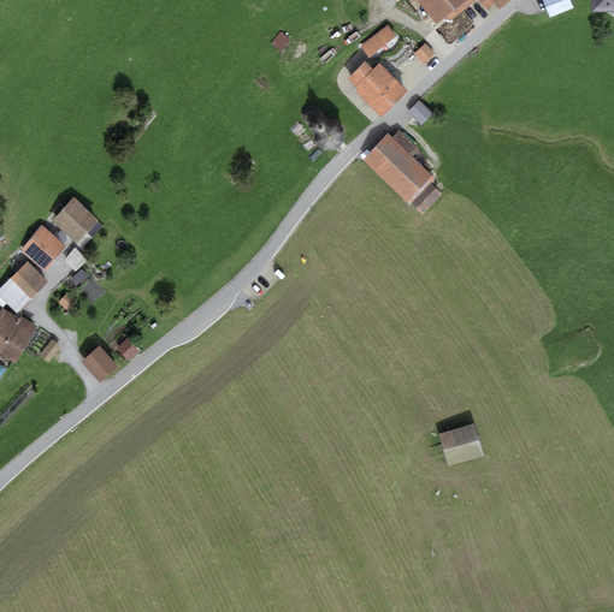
[(418,0),(438,25),(471,0),(418,0)]
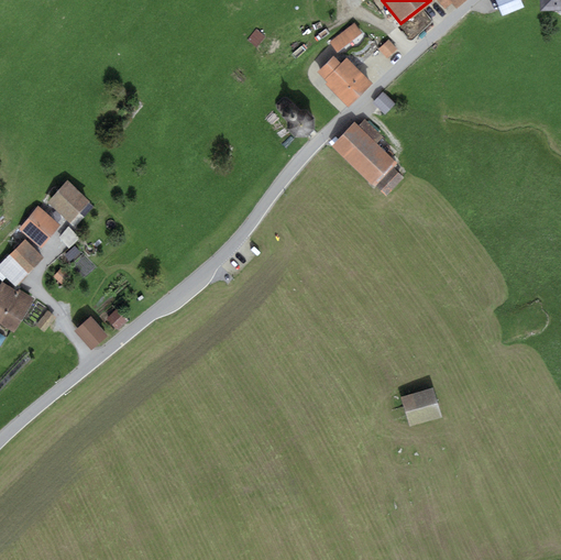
[(495,0),(501,15),(523,8),(519,0),(495,0)]
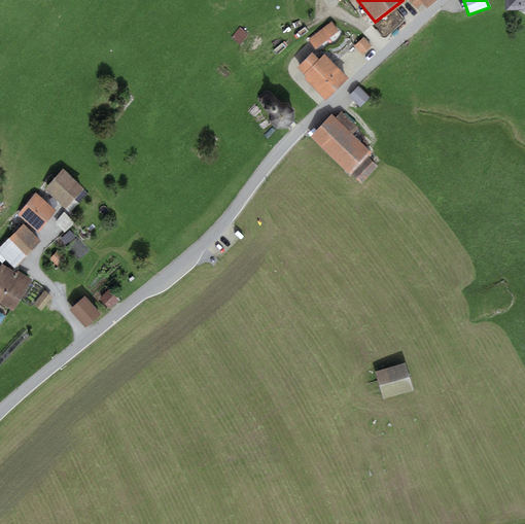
[(331,23),(322,30),(329,39),(339,31),(331,23)]
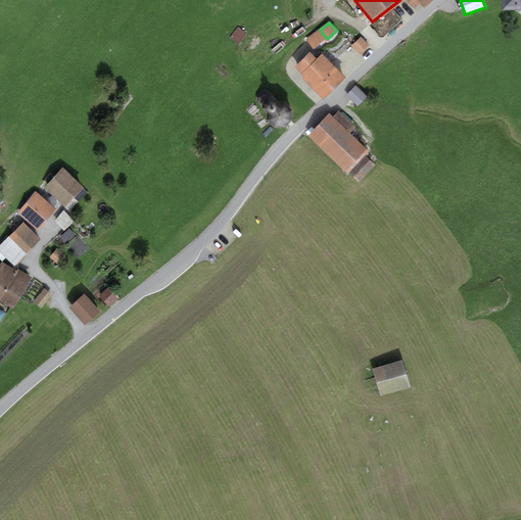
[(245,34),(236,27),(229,35),(238,43),(245,34)]
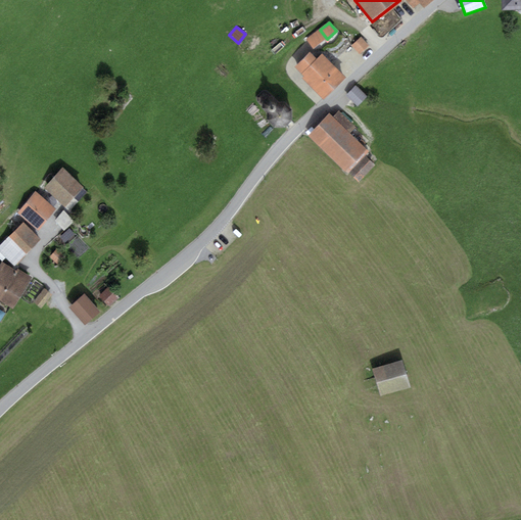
[(360,37),(349,46),(358,55),(368,46),(360,37)]
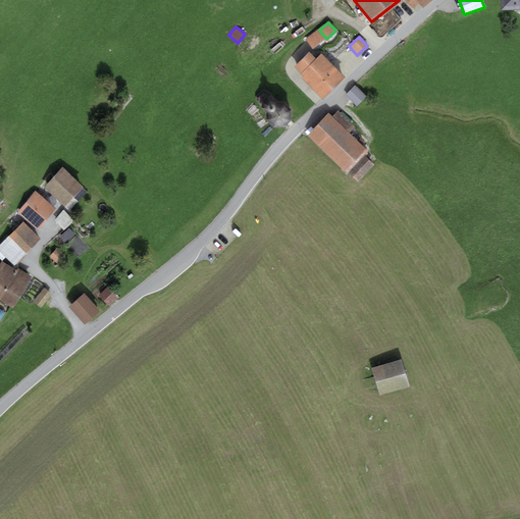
[(308,48),(292,64),(320,93),(341,72),(317,50),(314,53),(308,48)]
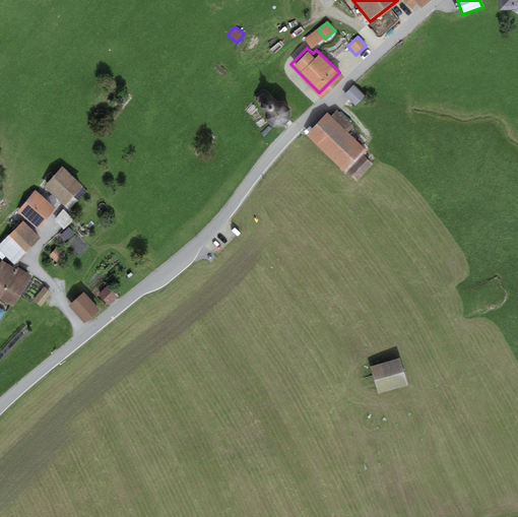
[(352,84),(343,95),(354,106),(364,95),(352,84)]
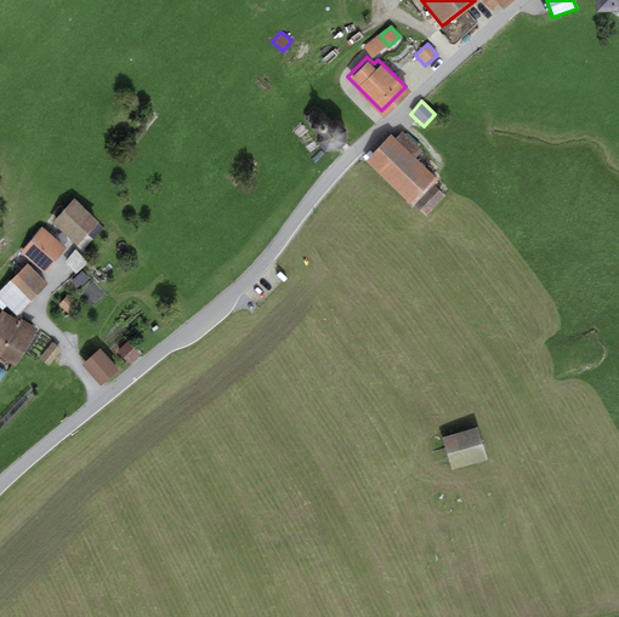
[(310,104),(302,110),(304,116),(308,123),(308,126),(316,133),(314,138),(323,147),(335,148),(344,140),(344,125),(336,116),(334,118),(327,110),(323,112),(314,104),(310,104)]
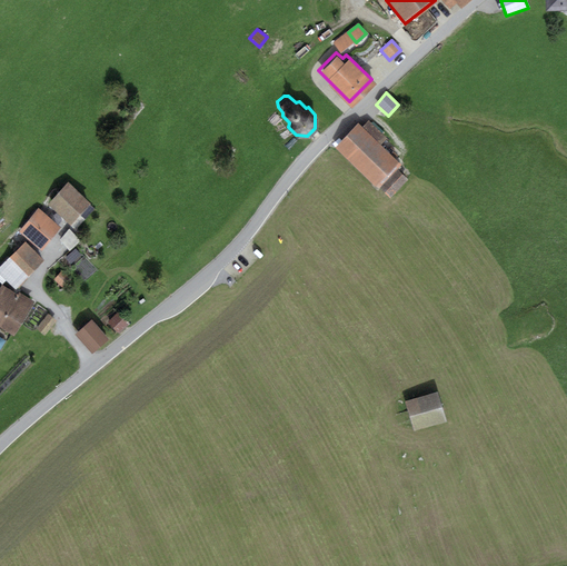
[(358,121),(335,147),(378,188),(401,162),(358,121)]
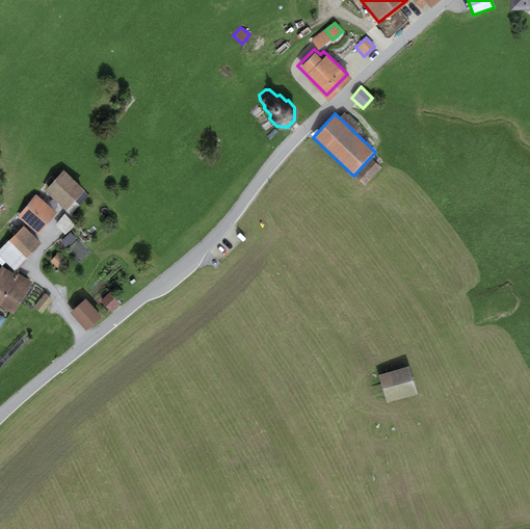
[(64,169),(47,189),(68,209),(86,189),(64,169)]
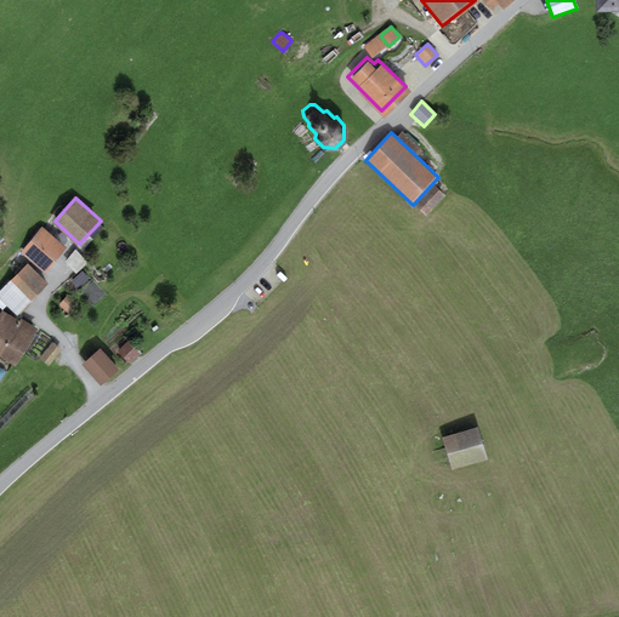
[(43,226),(21,251),(47,272),(68,246),(43,226)]
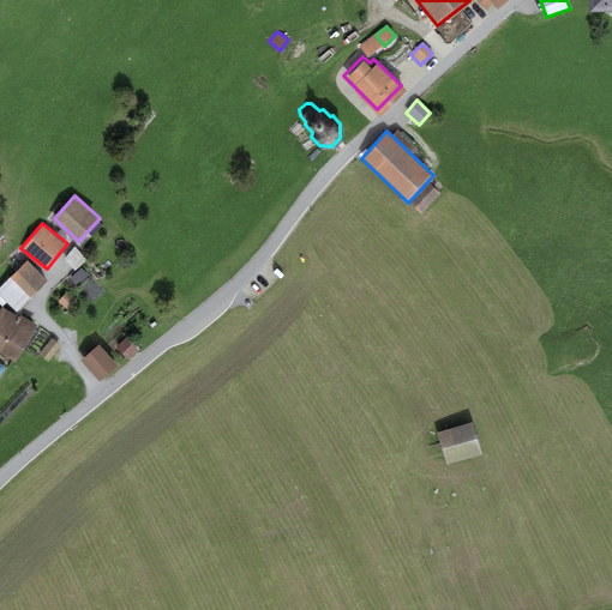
[(28,259),(0,287),(0,301),(3,303),(6,301),(18,312),(49,279),(28,259)]
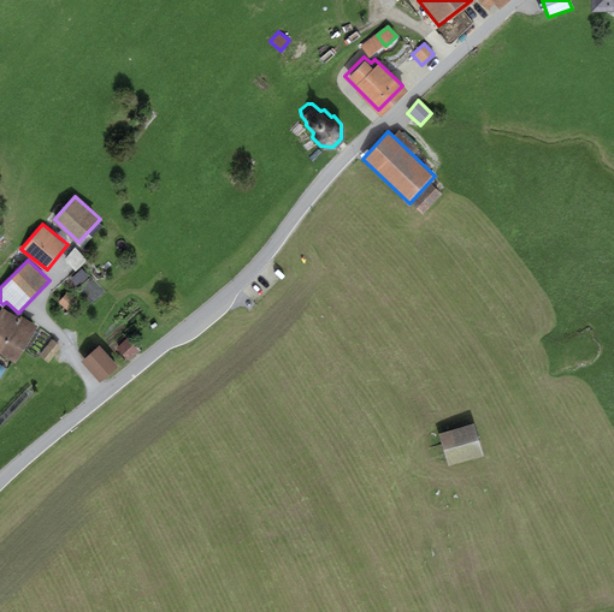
[(68,261),(55,273),(64,281),(76,269),(68,261)]
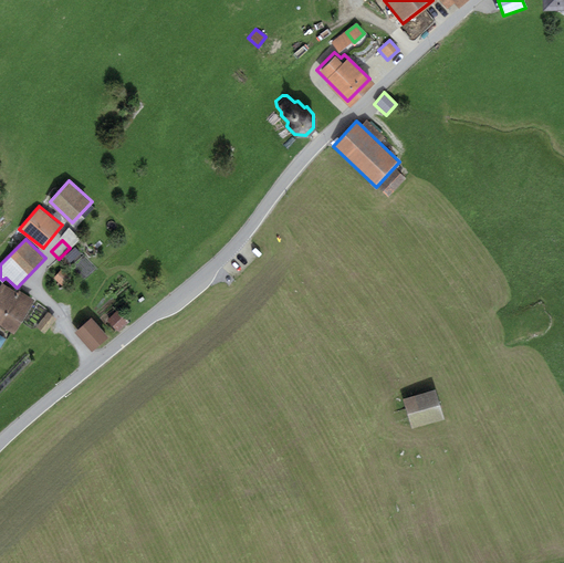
[(59,270),(52,278),(61,285),(68,279),(59,270)]
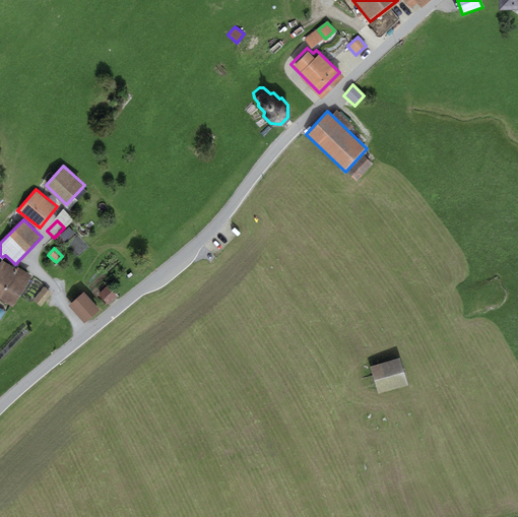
[(29,276),(0,259),(0,297),(12,305),(29,276)]
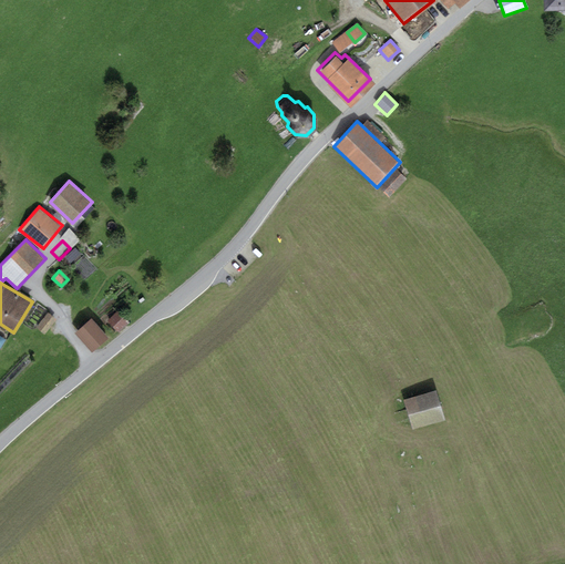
[(119,308),(106,317),(116,330),(129,321),(119,308)]
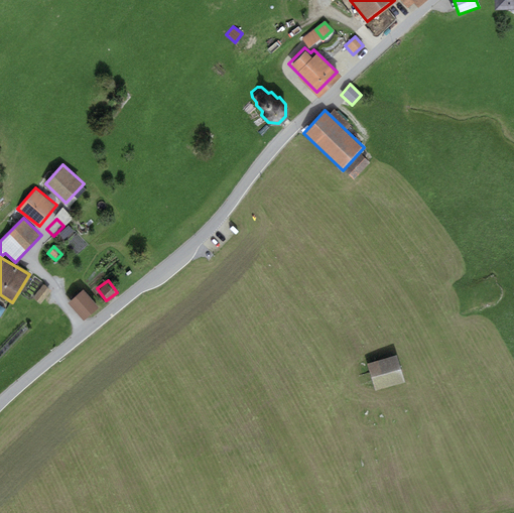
[(86,288),(68,302),(82,321),(100,306),(86,288)]
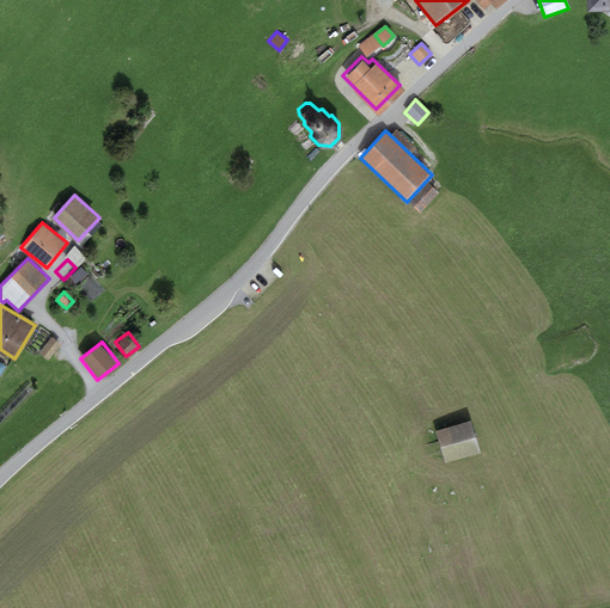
[(474,422),(437,431),(445,462),(482,453),(474,422)]
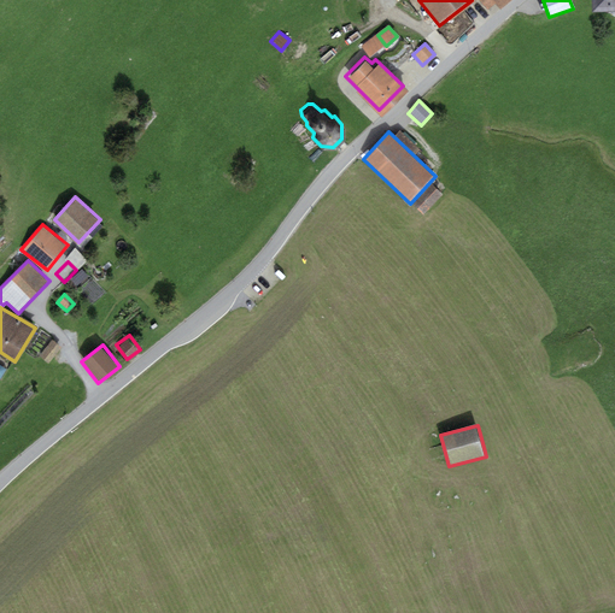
All buildings are outlined.
